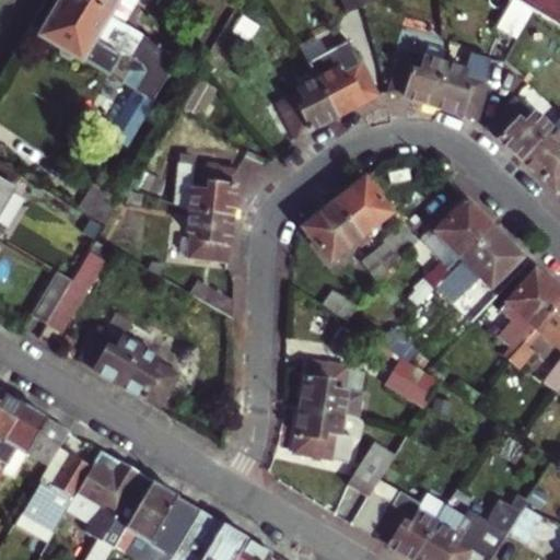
[(151,102),(178,56),(121,22),(107,14),(84,0),(60,0),(39,35),(59,47),(60,53),(69,58),(76,57),(108,77),(119,57),(129,55),(142,62),(144,71),(132,91),(151,102)]
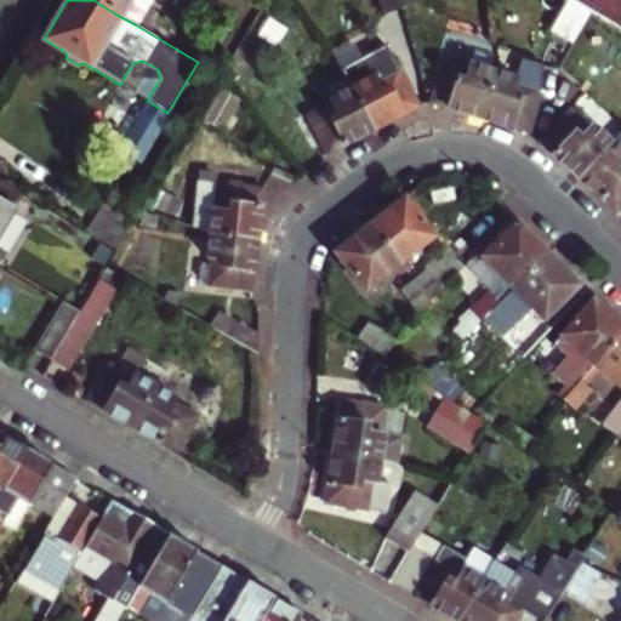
[(93,0),(119,16),(127,0),(93,0)]
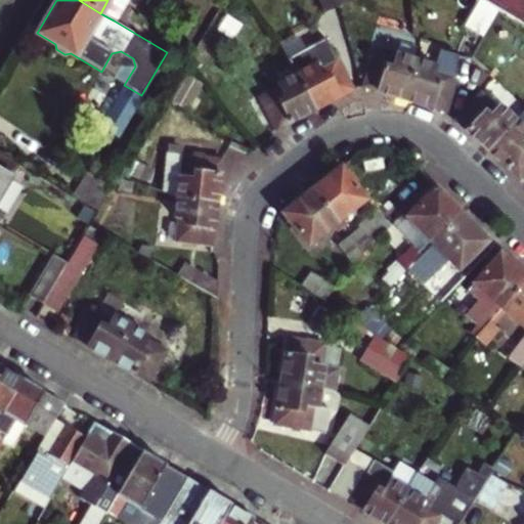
[(107,0),(100,13),(114,20),(126,0),(107,0)]
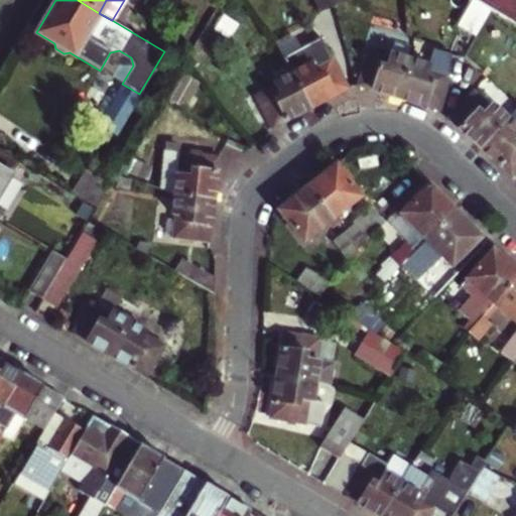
[(313,0),(319,12),(335,6),(332,0),(313,0)]
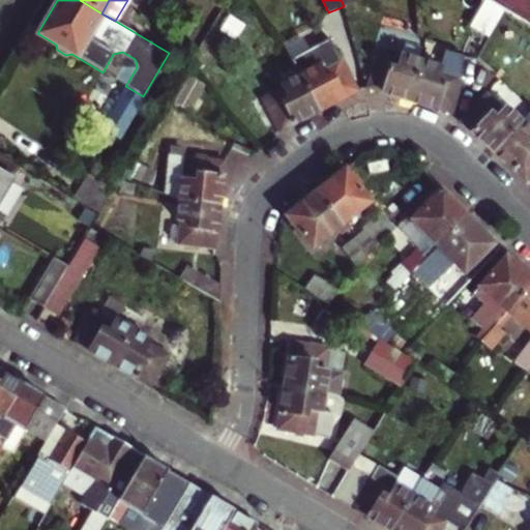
[(380,51),(369,88),(410,99),(422,59),(404,53),(402,57),(380,51)]
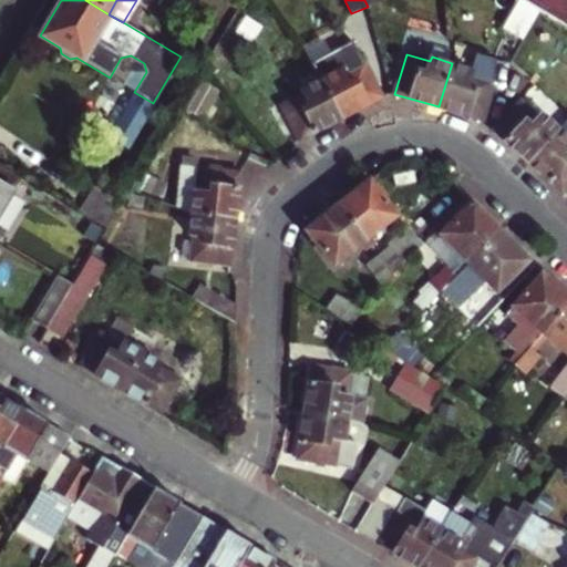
[(464,68),(452,63),(439,106),(483,120),(500,65),(467,54),(464,68)]
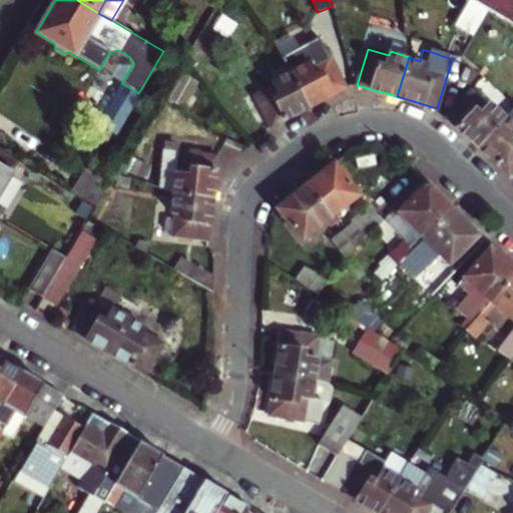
[(309,61),(290,70),(294,77),(309,106),(346,86),(330,56),(310,65),(309,61)]
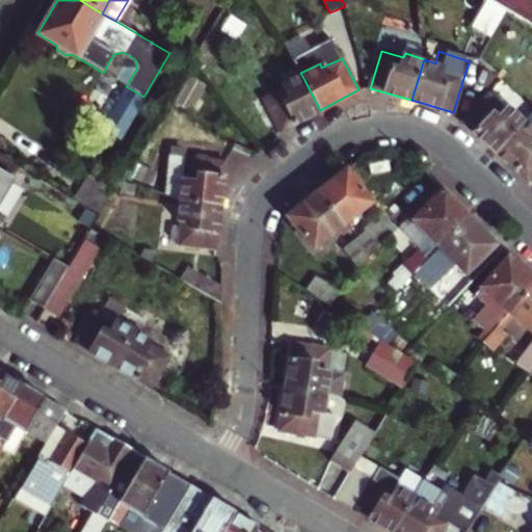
[(258,83),(282,130),(320,110),(304,80),(300,73),(284,82),(277,72),(258,83)]
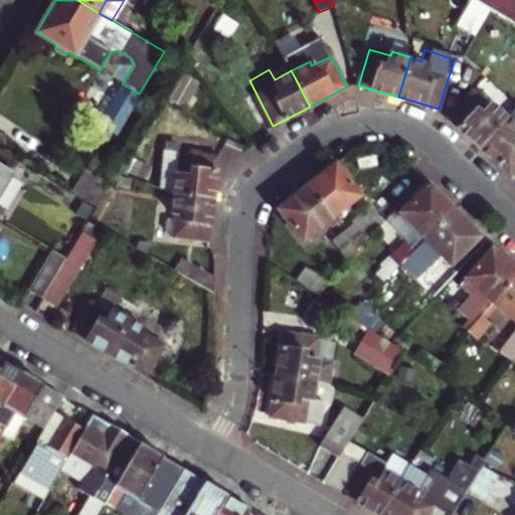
[(473,91),(449,118),(480,147),(507,117),(492,103),(489,106),(473,91)]
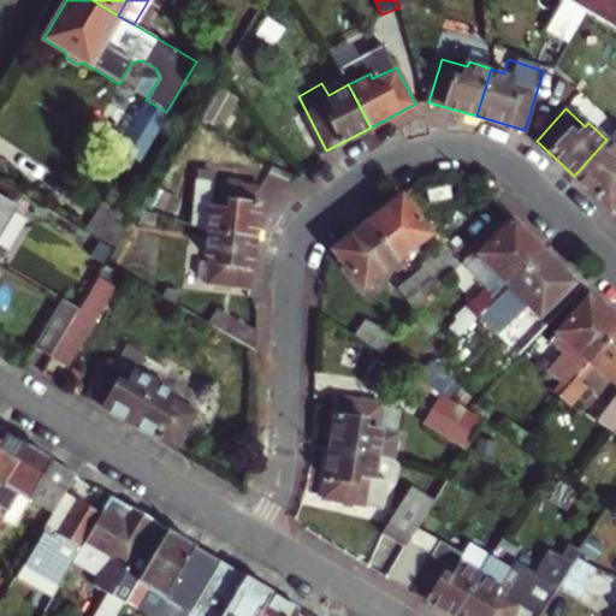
[(615,147),(606,140),(574,176),(611,209),(615,205),(615,147)]
